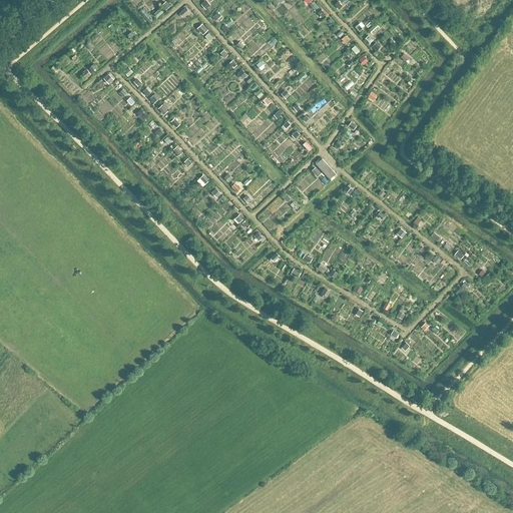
[(317,28),(297,0),(273,0),(272,1),(278,10),(284,6),(289,13),(285,17),(291,26),(289,27),(293,33),(306,25),(311,32),(317,28)]
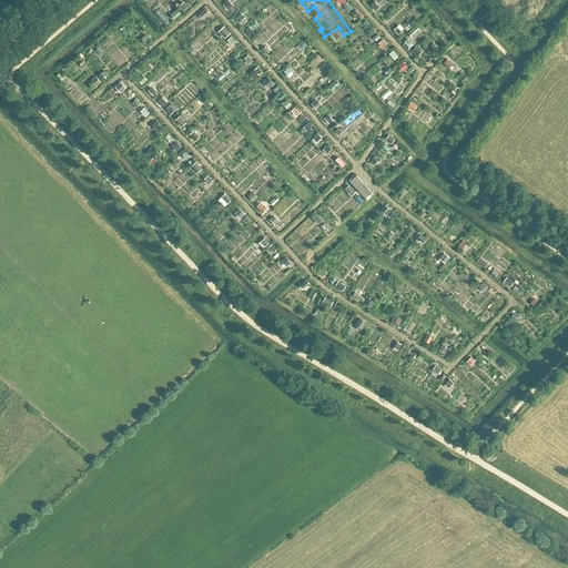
[(374,1),(371,4),(375,10),(379,7),(374,1)]
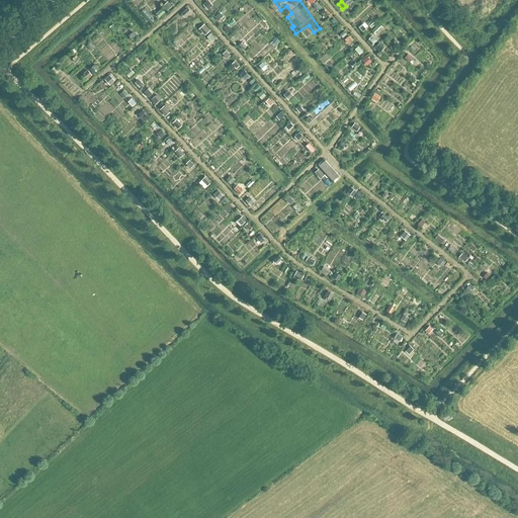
[(162,7),(156,13),(159,17),(166,11),(162,7)]
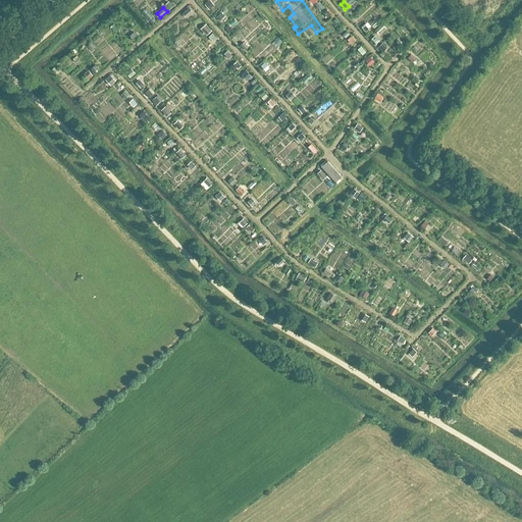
[(189,7),(184,11),(188,15),(193,11),(189,7)]
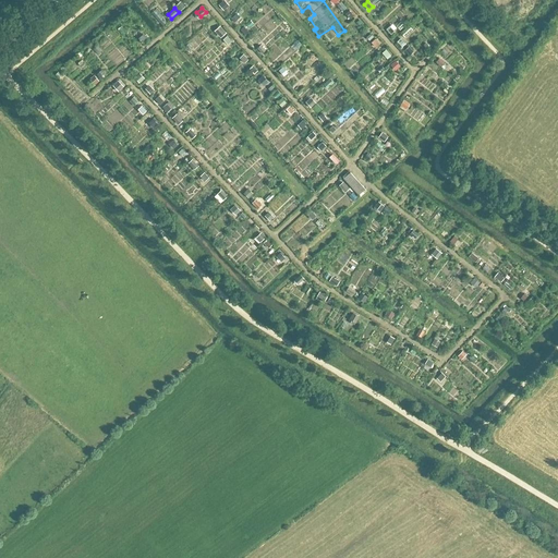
[(197,63),(211,51),(216,58),(225,50),(193,15),(171,35),(197,63)]
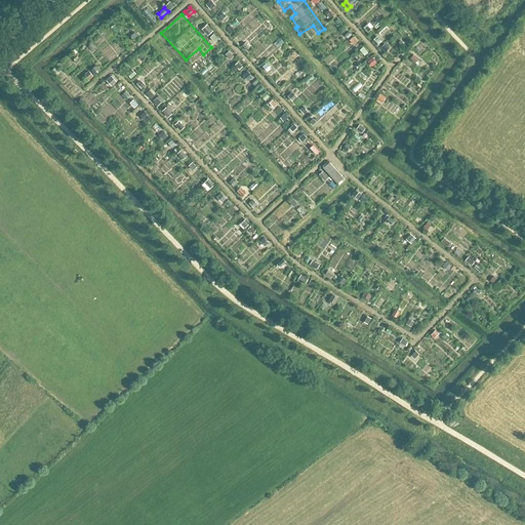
[(123,35),(130,28),(120,16),(112,23),(123,35)]
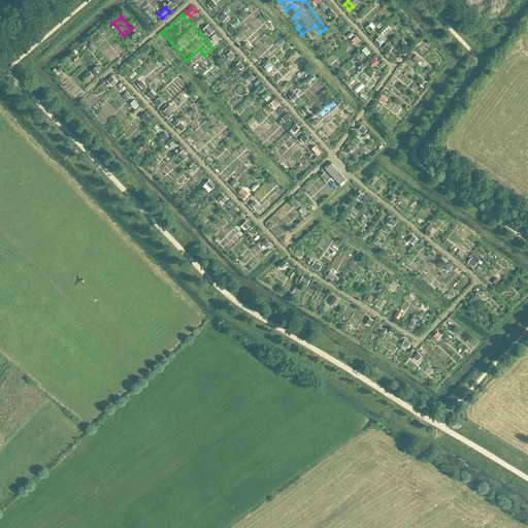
[(369,24),(365,27),(370,33),(374,29),(369,24)]
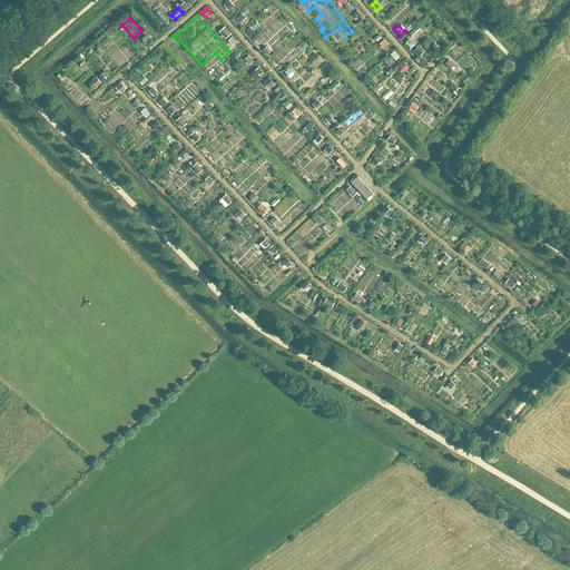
[(225,27),(220,31),(226,37),(231,33),(225,27)]
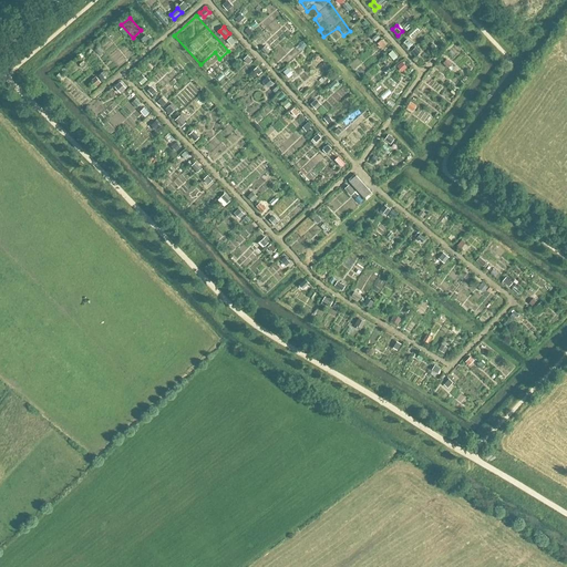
[(410,40),(420,34),(416,29),(406,34),(410,40)]
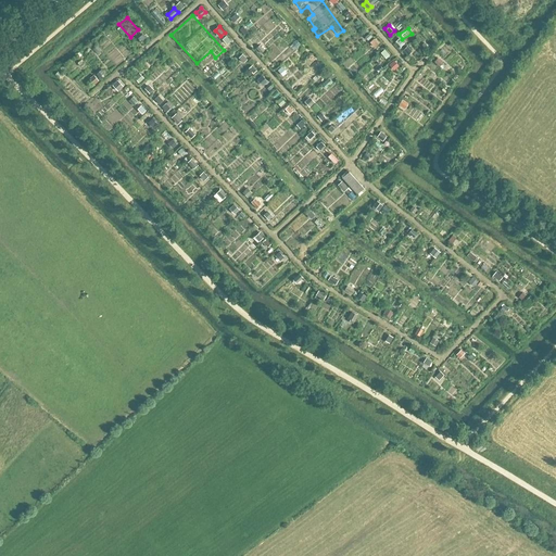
[(144,34),(139,38),(143,42),(148,38),(144,34)]
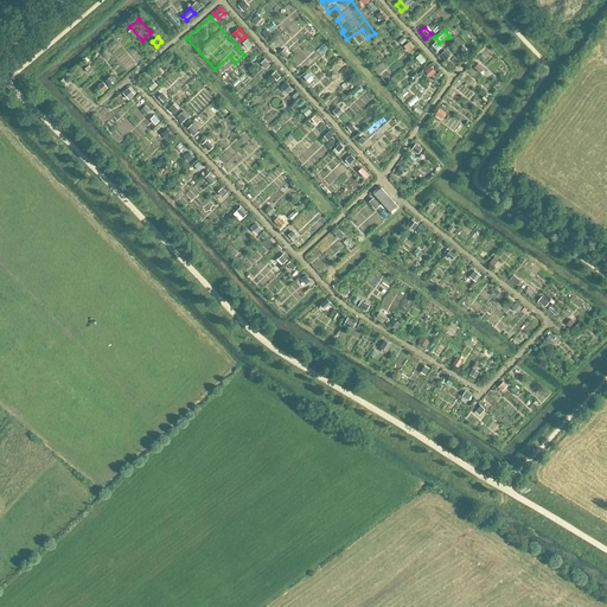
[(248,37),(243,42),(248,48),(253,43),(248,37)]
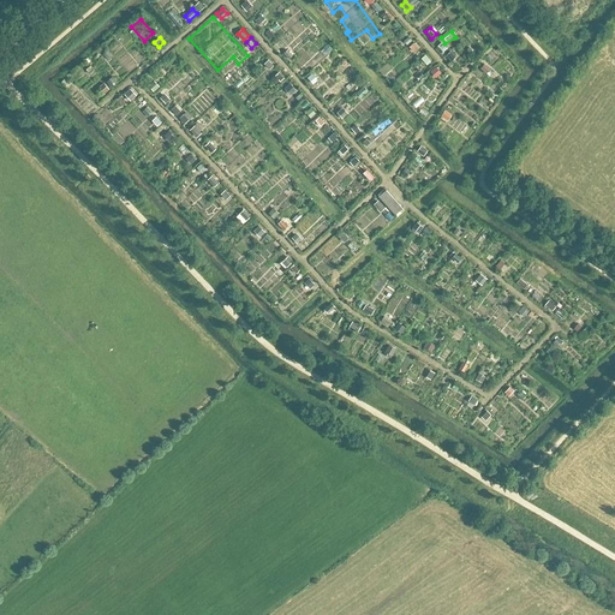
[(442,42),(437,46),(443,52),(448,48),(442,42)]
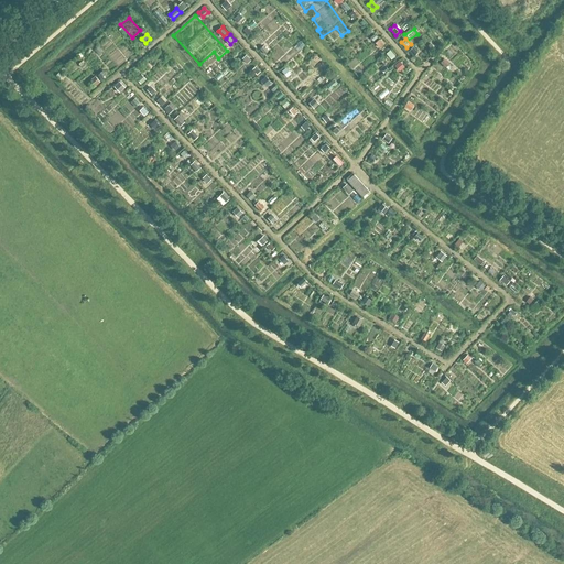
[(263,44),(259,47),(264,54),(269,50),(263,44)]
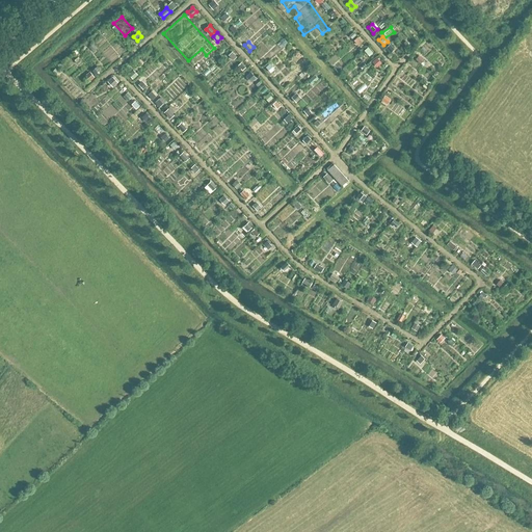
[(368,47),(365,50),(370,55),(373,52),(368,47)]
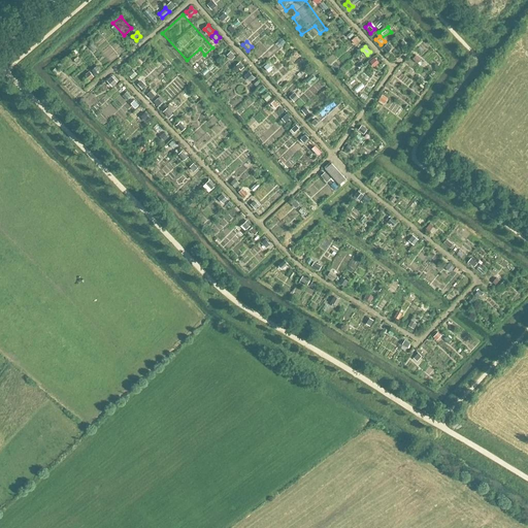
[(374,57),(371,60),(376,65),(380,62),(374,57)]
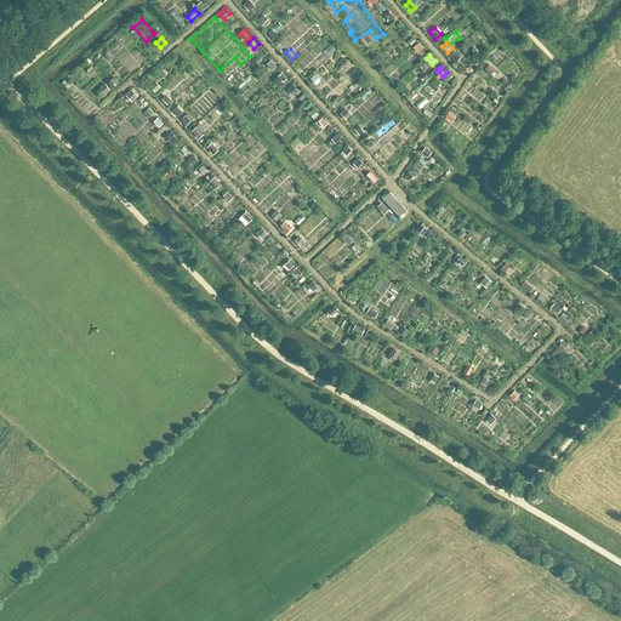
[(314,74),(311,78),(317,85),(320,81),(314,74)]
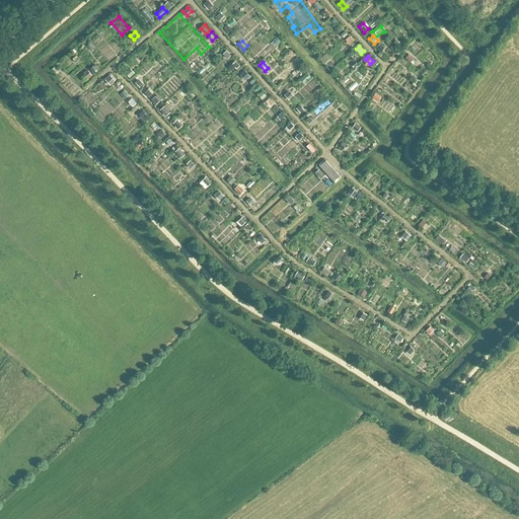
[(363,62),(341,80),(348,88),(352,85),(360,95),(366,91),(360,84),(364,80),(367,84),(377,76),(368,66),(367,66),(363,62)]
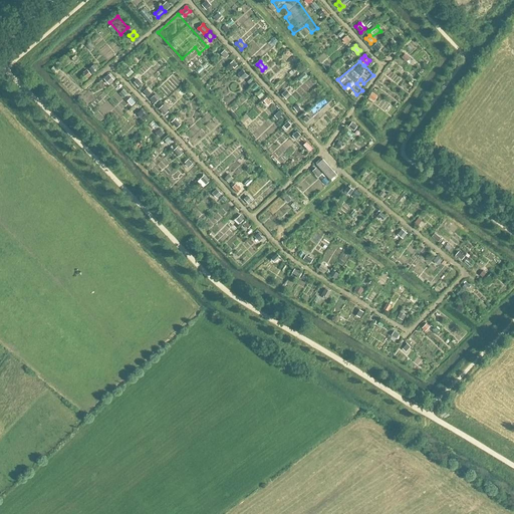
[(94,64),(90,68),(93,72),(98,68),(94,64)]
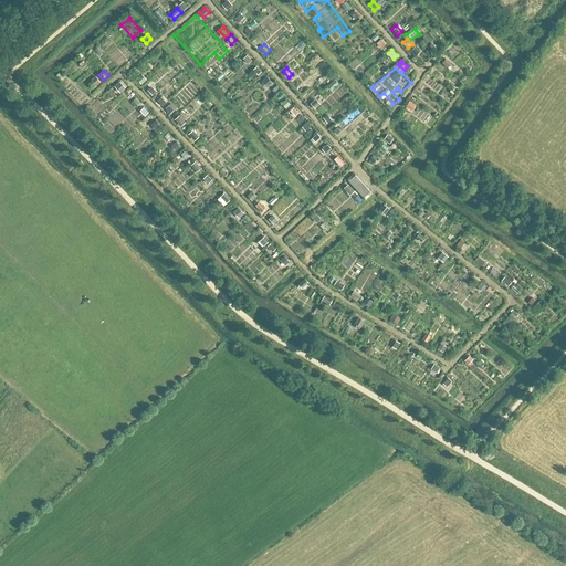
[(95,75),(92,79),(97,85),(101,82),(95,75)]
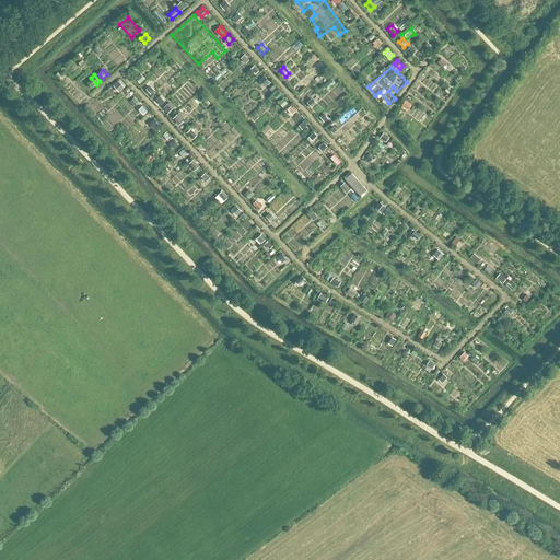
[(139,74),(135,78),(140,83),(144,80),(139,74)]
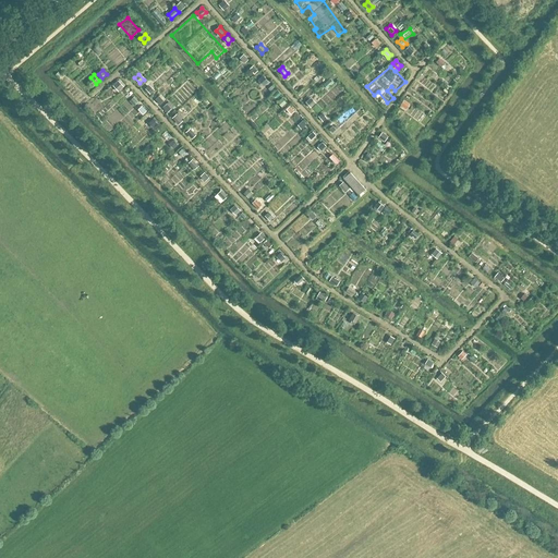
[(263,75),(259,79),(265,85),(269,82),(263,75)]
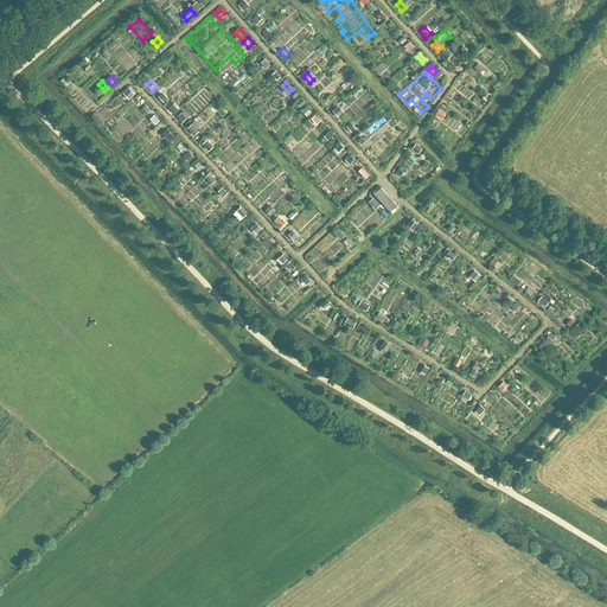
[(129,87),(125,90),(131,97),(135,94),(129,87)]
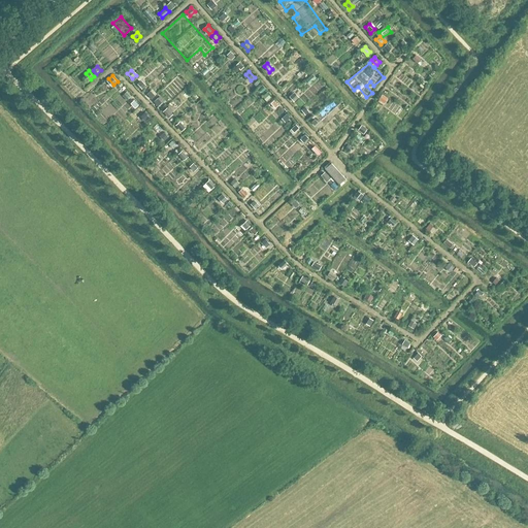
[(140,80),(137,84),(142,89),(145,86),(140,80)]
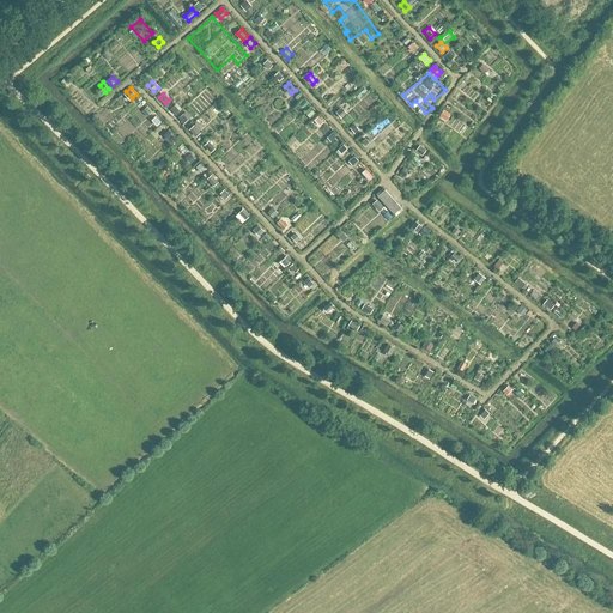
[(352,111),(360,104),(356,98),(347,105),(352,111)]
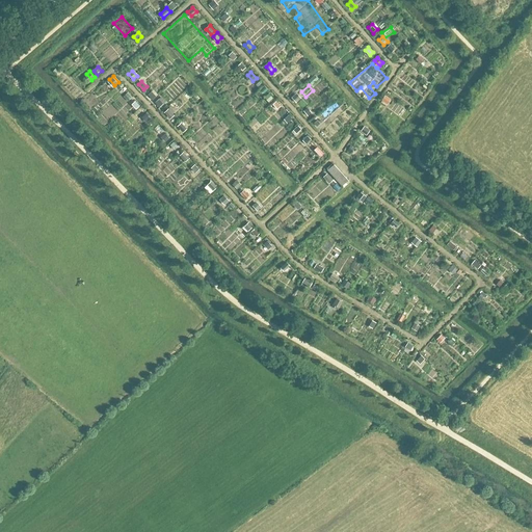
[(269,92),(265,96),(270,102),(274,98),(269,92)]
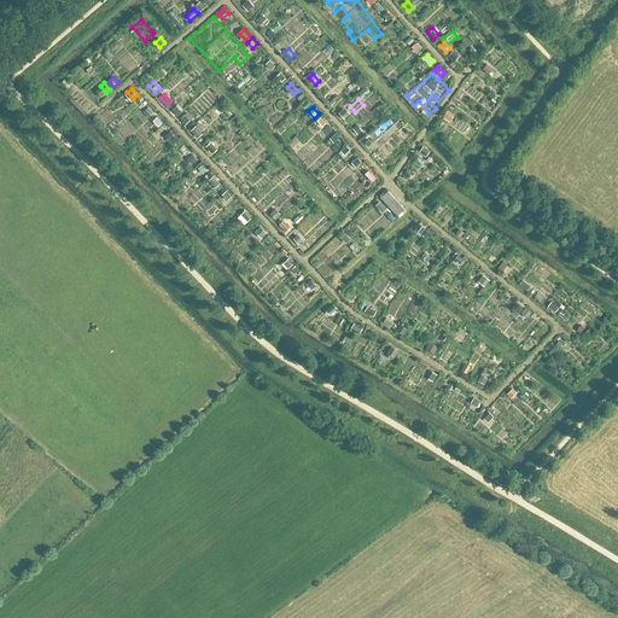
[(344,108),(338,112),(344,118),(350,114),(344,108)]
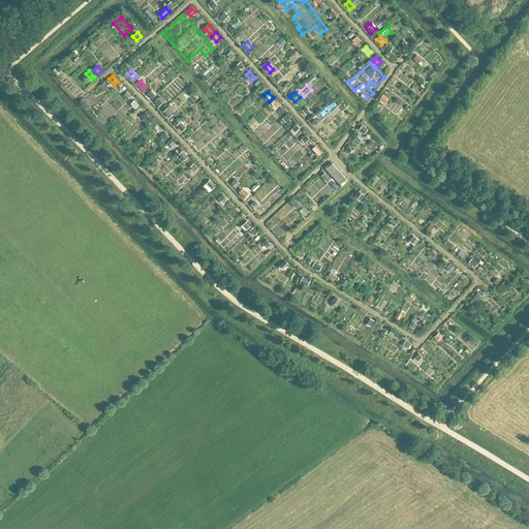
[(383,94),(380,99),(385,103),(389,98),(383,94)]
